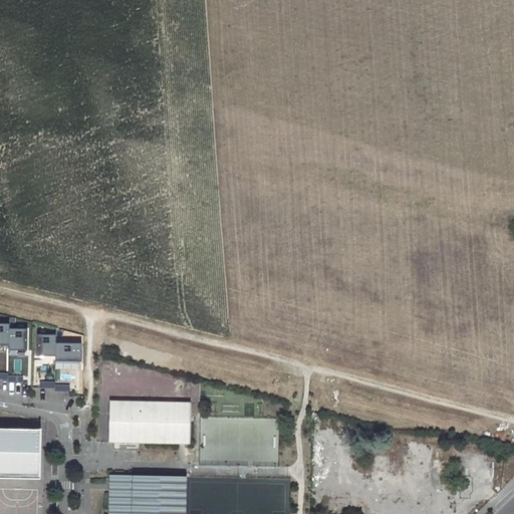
[(0,344),(8,345),(8,329),(8,324),(0,323),(0,344)]
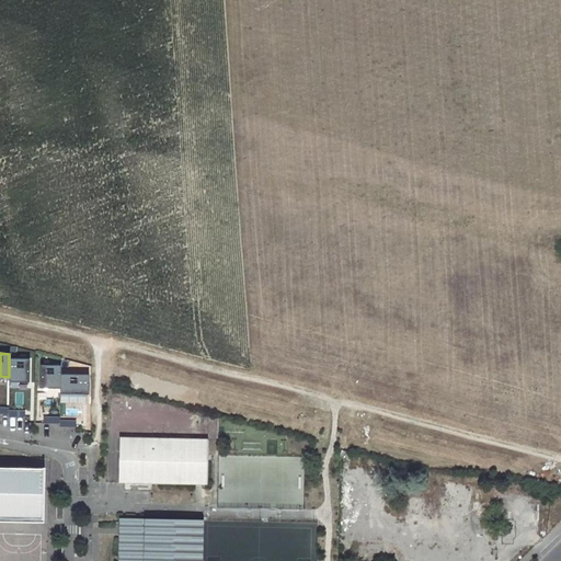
[(9,377),(9,382),(27,382),(29,359),(9,359),(9,377)]
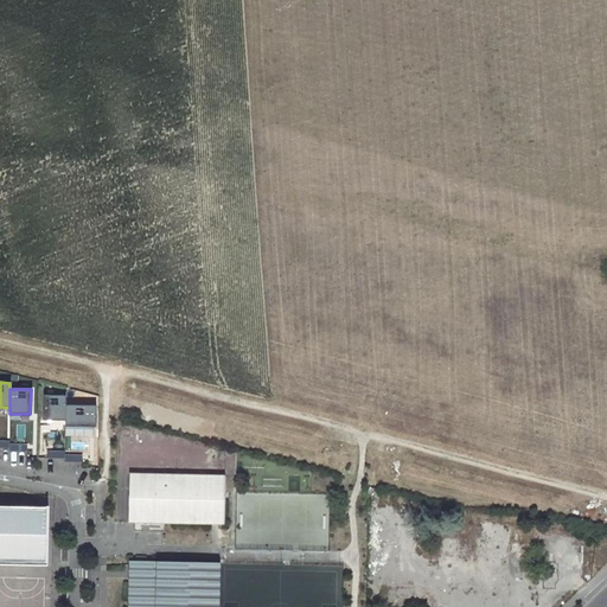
[(43,420),(65,421),(65,404),(65,395),(43,395),(43,420)]
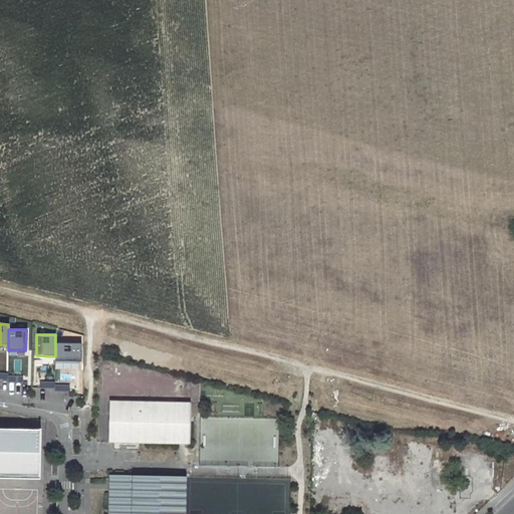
[(55,356),(55,361),(81,361),(81,343),(55,342),(55,356)]
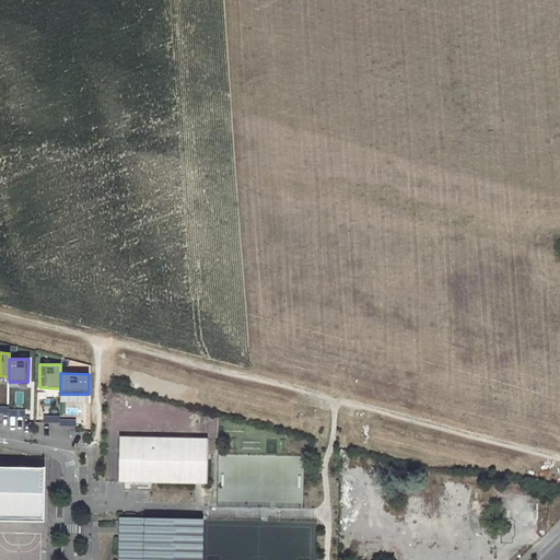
[(118,481),(207,483),(208,439),(119,436),(118,481)]
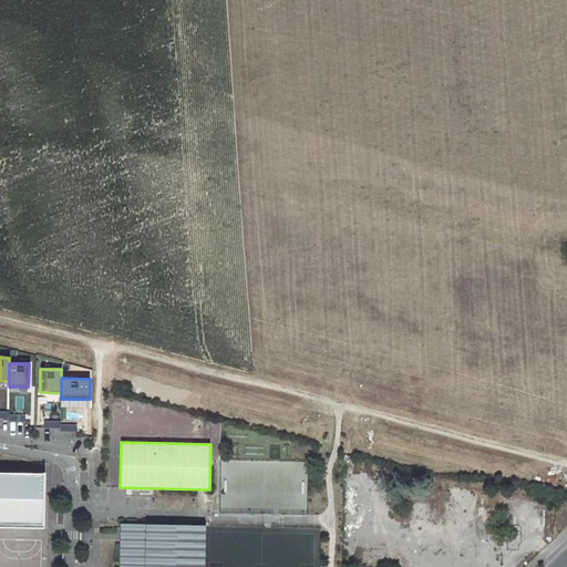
[(0,524),(42,525),(43,474),(0,472),(0,524)]
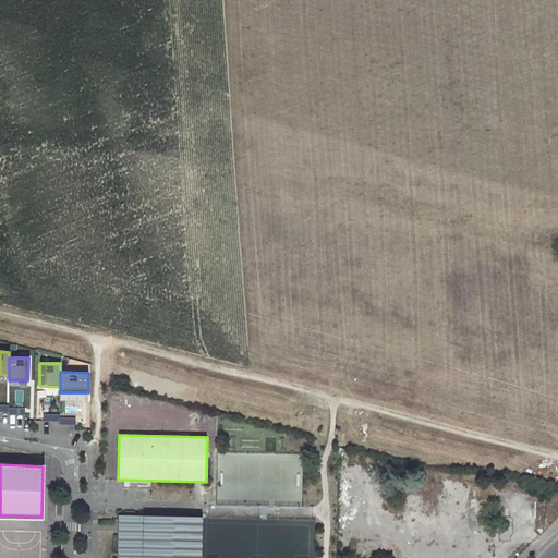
[(117,557),(201,557),(203,518),(119,516),(117,557)]
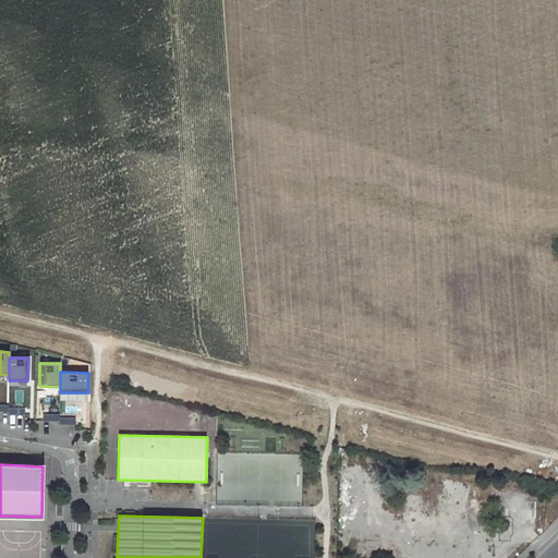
All buildings are outlined.
